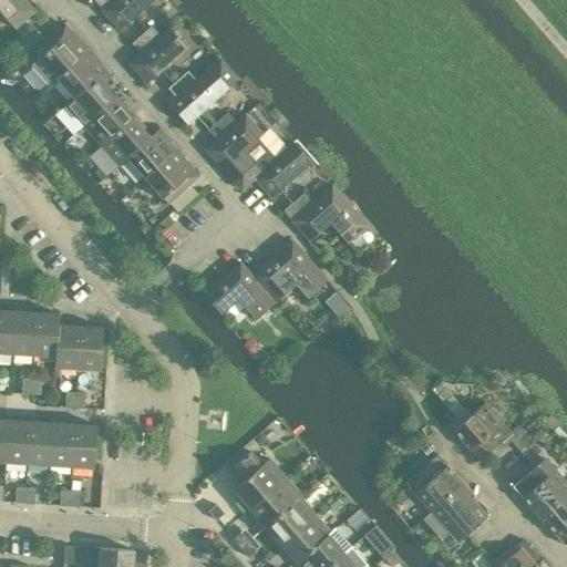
[(24,0),(0,0),(0,10),(14,28),(34,11),(24,0)]
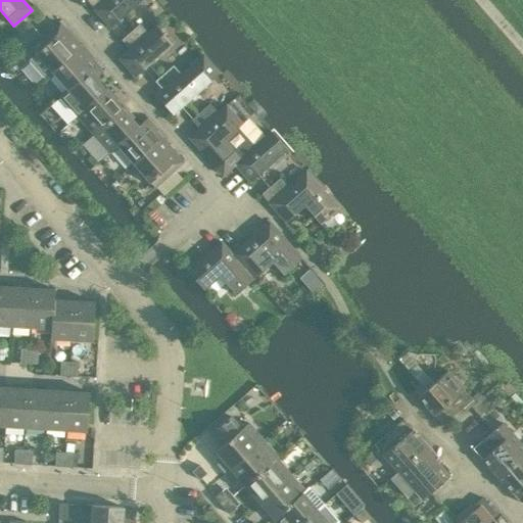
[(86,0),(95,9),(105,0),(86,0)]
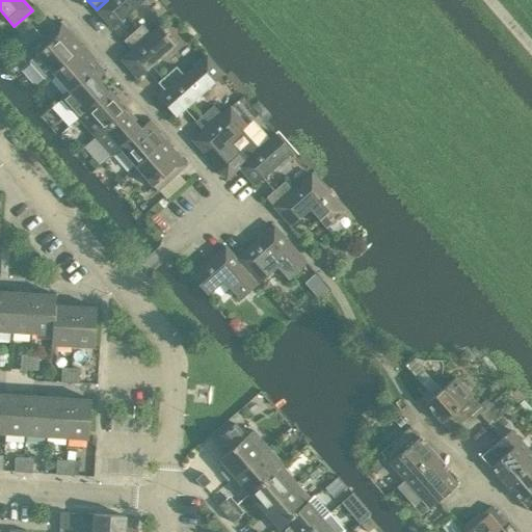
[(107,0),(97,9),(113,28),(144,0),(107,0)]
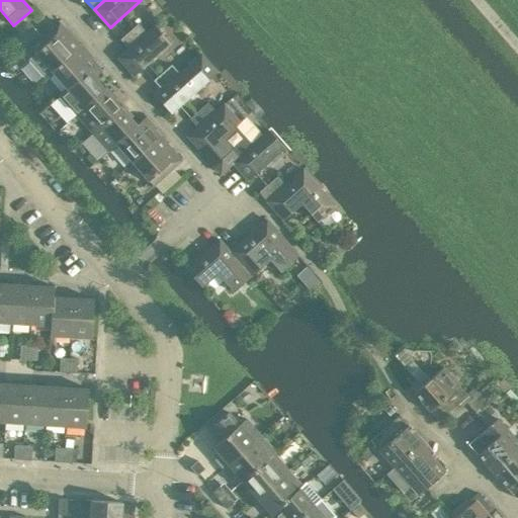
[(34,53),(27,60),(44,78),(51,71),(52,72),(79,47),(80,46),(79,46),(59,22),(30,48),(34,53)]
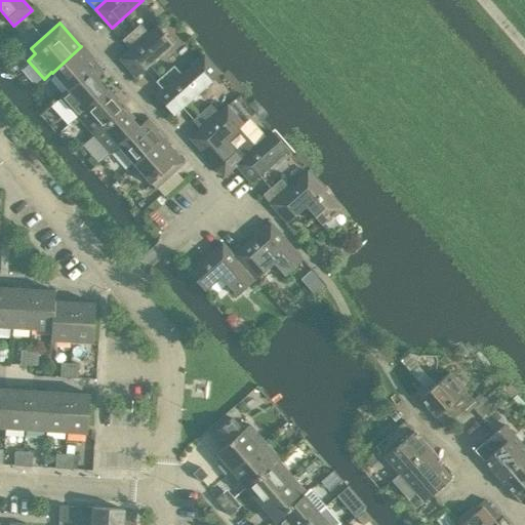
[(122,41),(129,49),(148,33),(140,25),(122,41)]
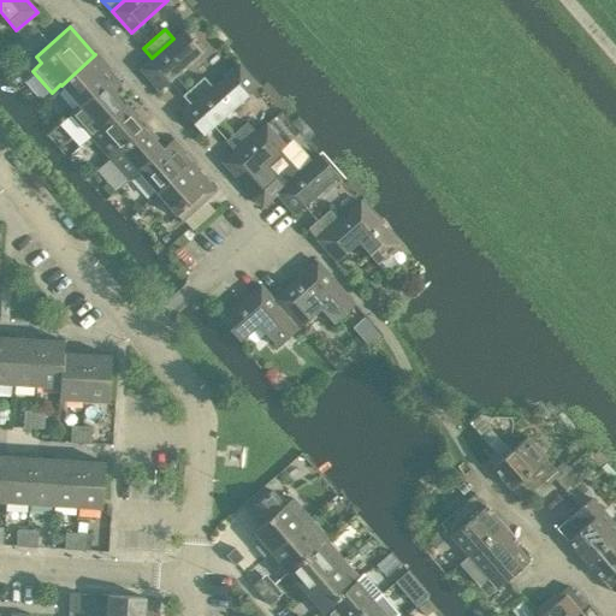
[(37,30),(17,47),(28,60),(48,43),(37,30)]
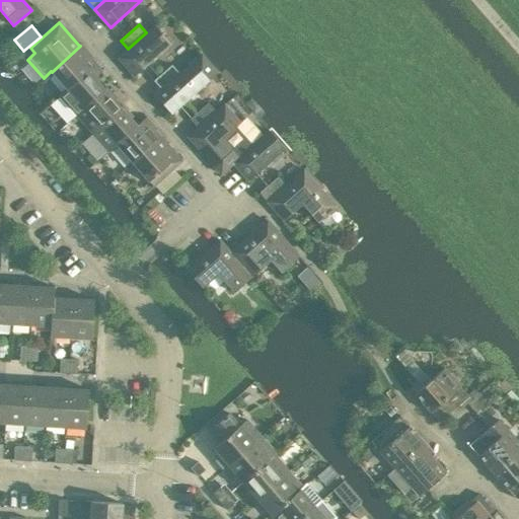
[(128,49),(125,52),(118,58),(134,76),(170,44),(155,26),(147,33),(146,32),(128,49)]
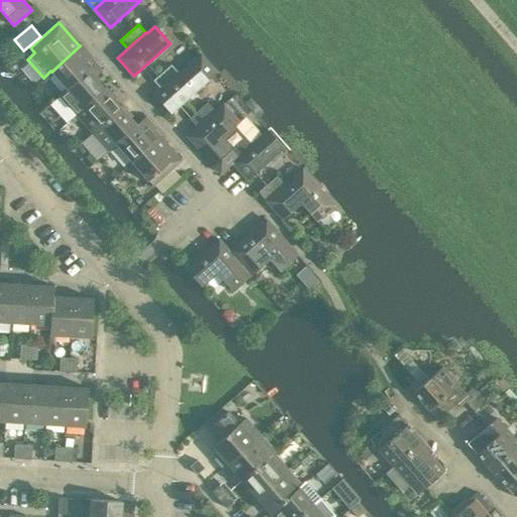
[(79,46),(52,72),(67,89),(68,90),(91,70),(92,70),(97,65),(86,53),(88,52),(81,43),(79,45),(80,45),(79,46)]
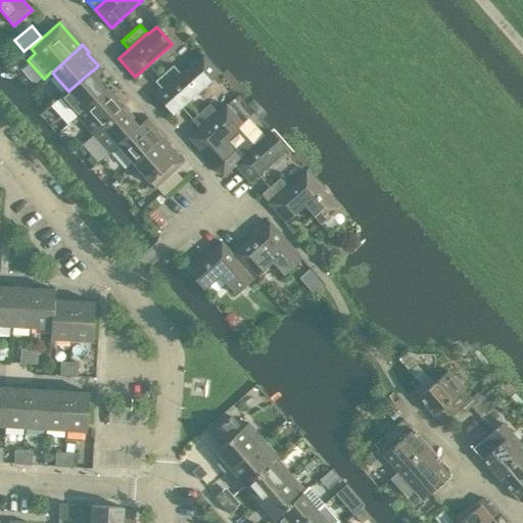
[(163,92),(162,91),(156,96),(173,115),(220,75),(203,55),(181,76),(182,76),(163,92)]
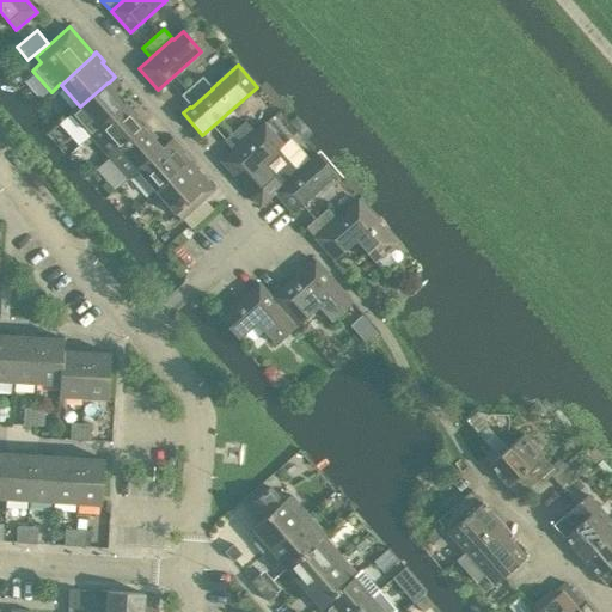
[(182,97),(190,106),(191,108),(213,89),(212,89),(203,78),(182,97)]
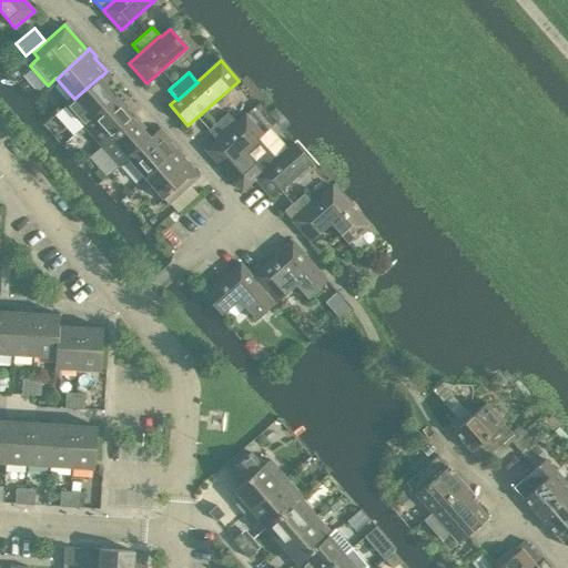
[(73,98),(64,105),(66,105),(83,127),(114,99),(115,98),(114,98),(104,85),(107,83),(101,77),(100,77),(74,99),(73,98)]
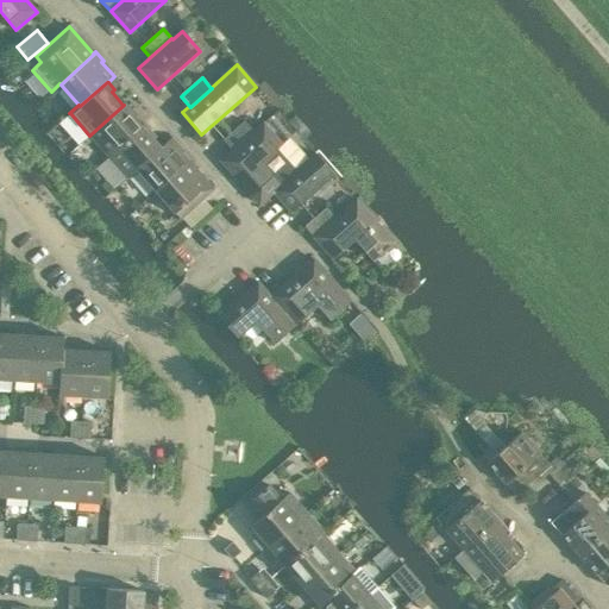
[(123,106),(89,136),(108,157),(143,127),(142,126),(131,114),(133,111),(126,102),(126,101),(123,105),(124,105),(123,106)]
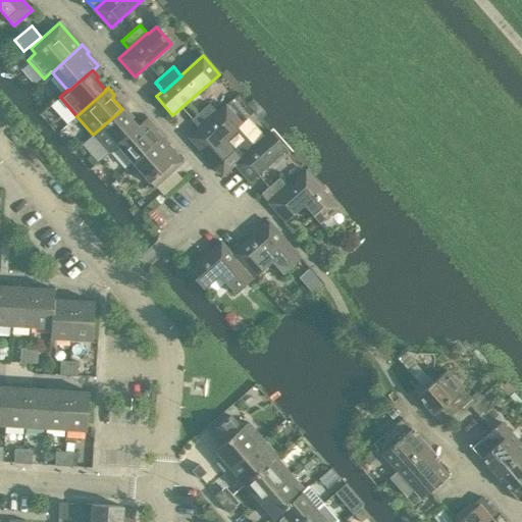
[(192,120),(200,129),(218,113),(210,104),(192,120)]
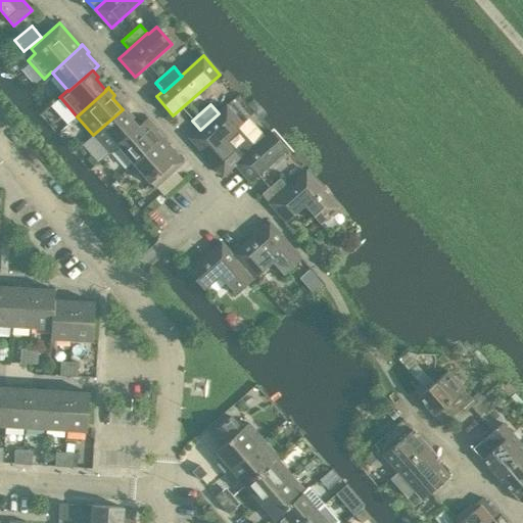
[(123,109),(93,135),(109,153),(117,146),(138,128),(137,127),(129,115),(131,113),(125,106),(122,108),(123,109)]
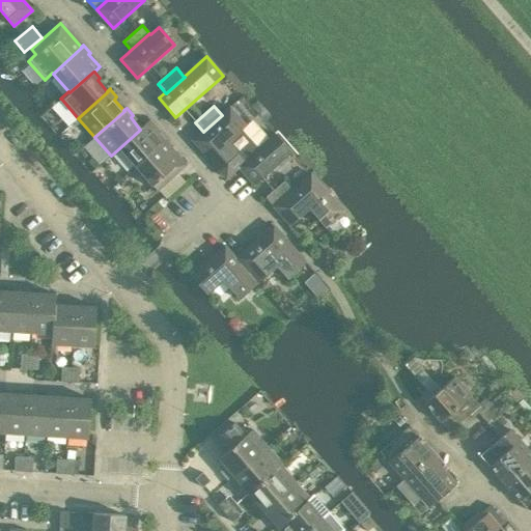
[(239,167),(240,169),(240,167),(245,163),(245,162),(228,143),(247,128),(230,108),(222,115),(203,132),(193,140),(225,178),(239,167)]
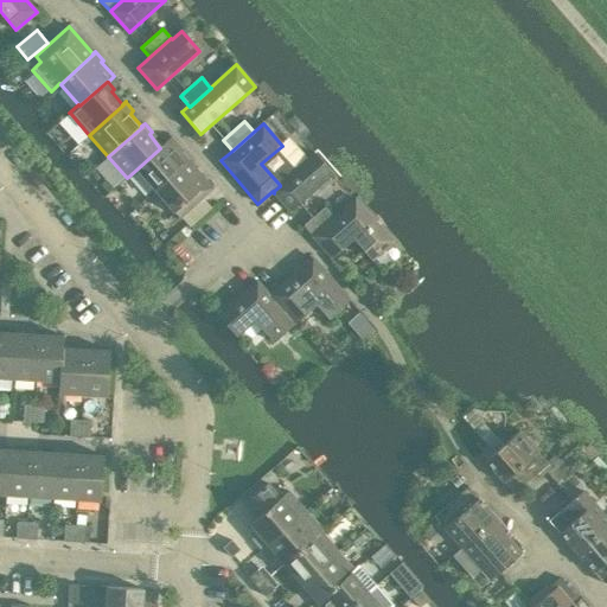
[(136,170),(154,191),(189,161),(177,147),(178,145),(171,138),(171,136),(159,147),(160,148),(136,170)]
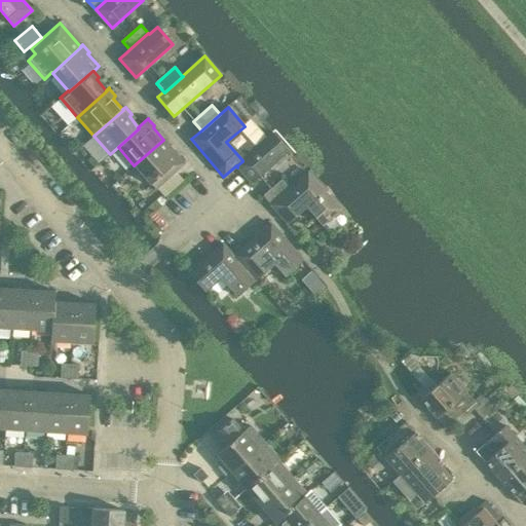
[(273,134),(242,160),(242,161),(237,165),(237,167),(252,183),(289,151),(273,134)]
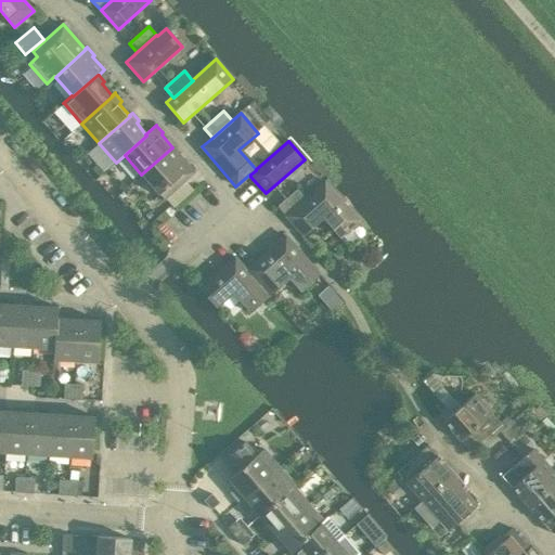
[(172,147),(141,175),(163,198),(194,171),(172,147)]
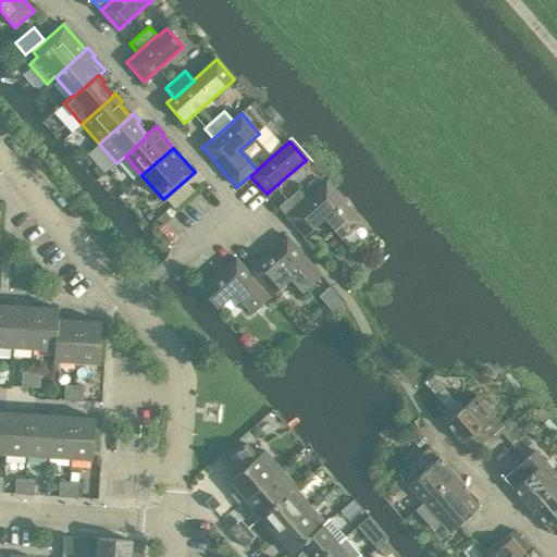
[(307,200),(287,218),(305,237),(324,220),(341,239),(360,222),(326,184),(307,200)]
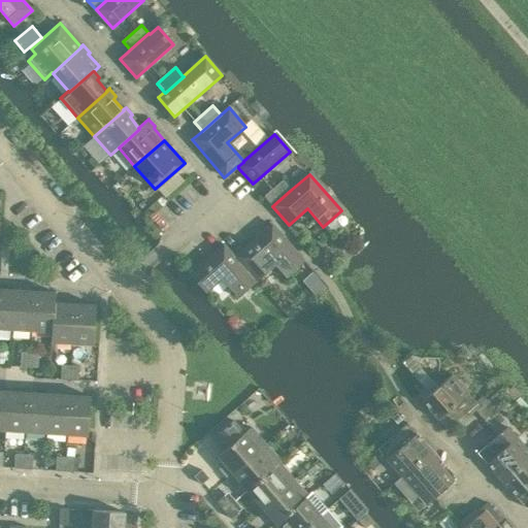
[(263,196),(272,206),(291,190),(282,179),(263,196)]
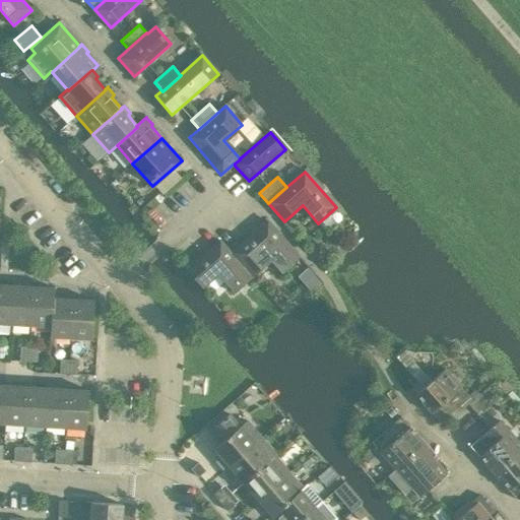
[(267,220),(231,252),(231,253),(253,278),(271,261),(282,273),(300,257),(267,220)]
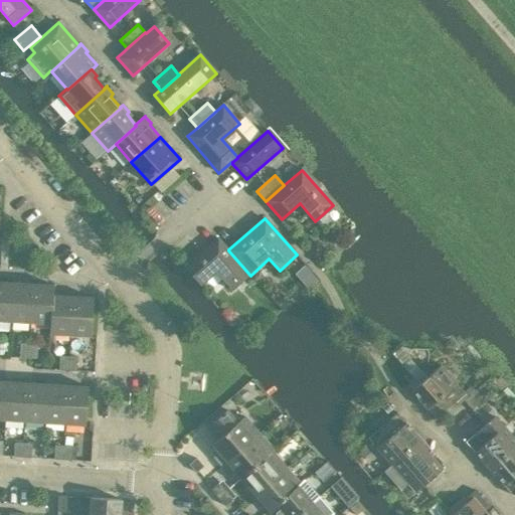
[(218,237),(184,268),(202,287),(216,274),(232,292),(250,276),(228,250),(228,249),(218,237)]
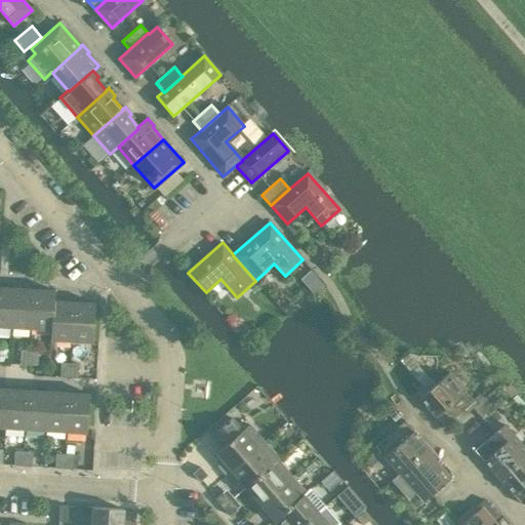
[(311,253),(320,266),(332,255),(322,244),(311,253)]
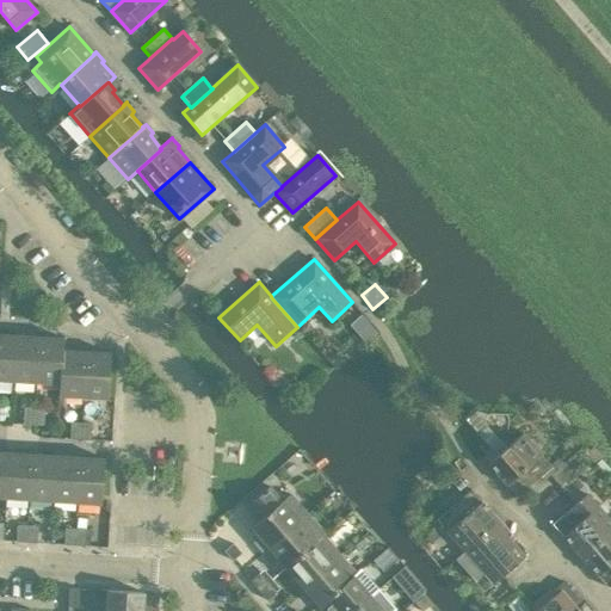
[(0,334),(0,380),(12,381),(14,335),(0,334)]
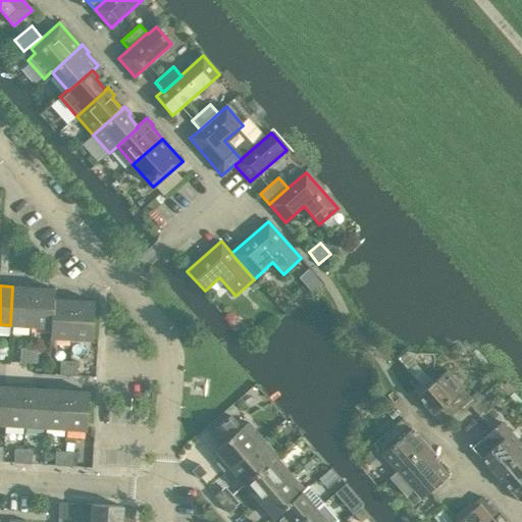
[(12,286),(10,325),(31,326),(33,288),(12,286)]
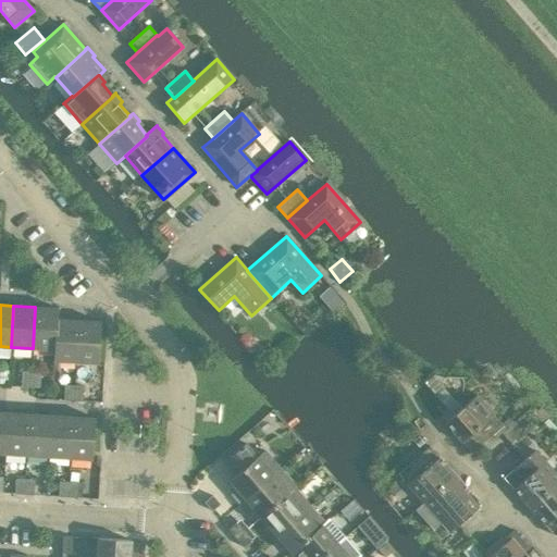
[(35,307),(33,348),(56,350),(57,320),(57,319),(58,309),(35,307)]
